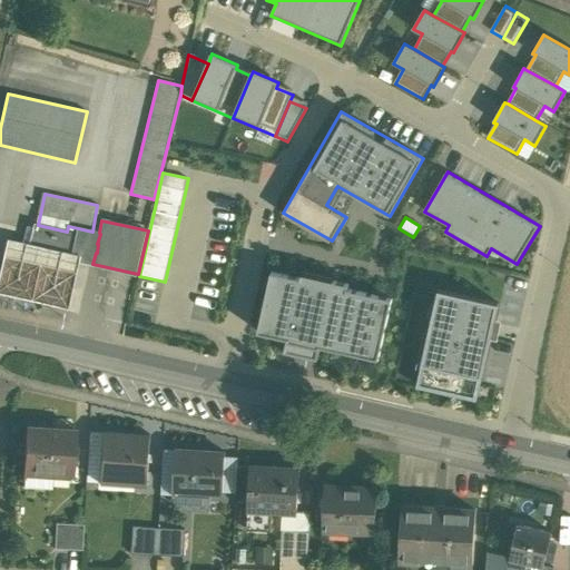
[(38,225),(35,224),(29,248),(70,258),(78,228),(68,226),(67,232),(38,225)]
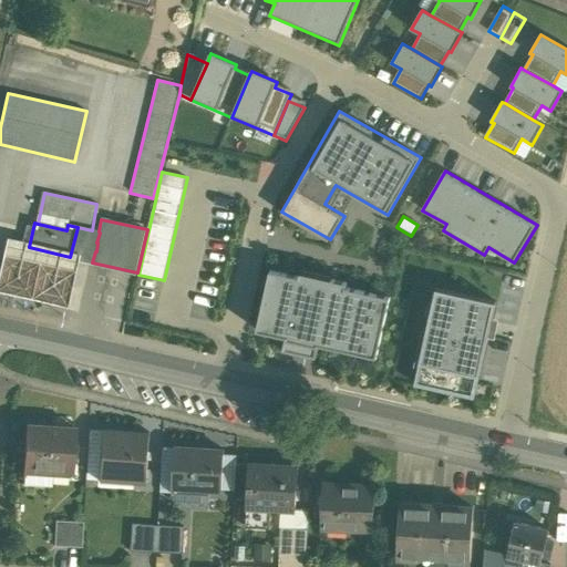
[(92,230),(78,227),(70,257),(81,259),(92,263),(95,251),(96,251),(98,243),(96,243),(100,233),(99,232),(92,230)]
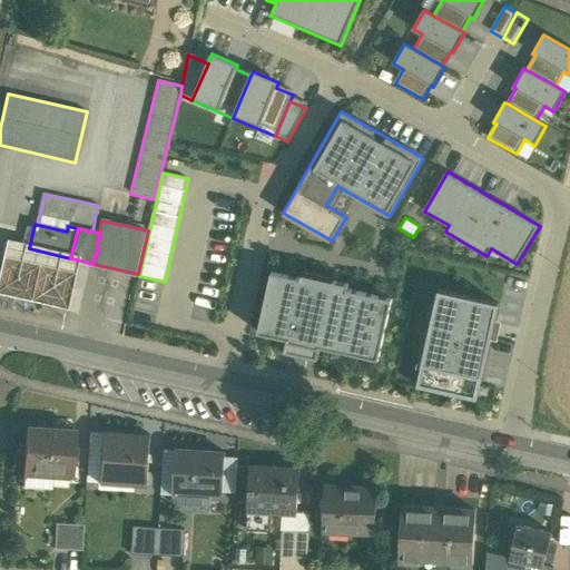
[(5,271),(0,287),(0,295),(69,312),(75,288),(81,261),(70,258),(29,248),(10,244),(5,271)]
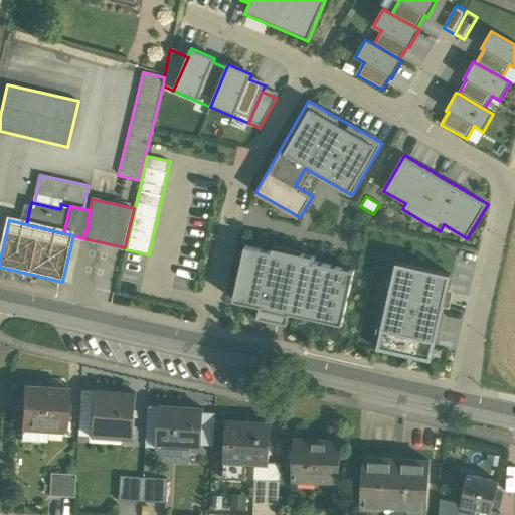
[(275,253),(245,246),(233,301),(260,307),(258,315),(256,319),(287,326),(290,313),(342,325),(354,271),(315,263),(316,258),(301,253),(299,263),(275,256),(275,253)]
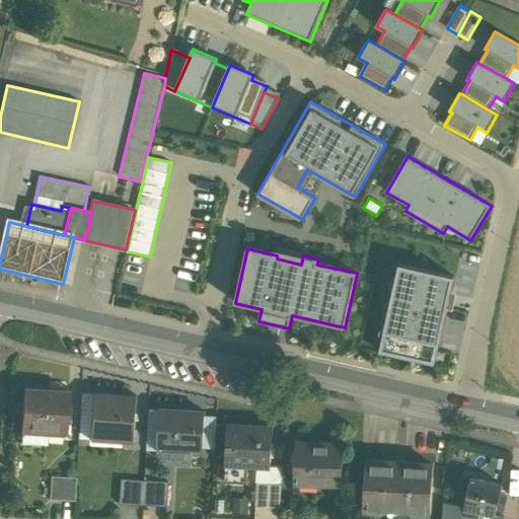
[(456,276),(400,262),(378,354),(434,368),(456,276)]
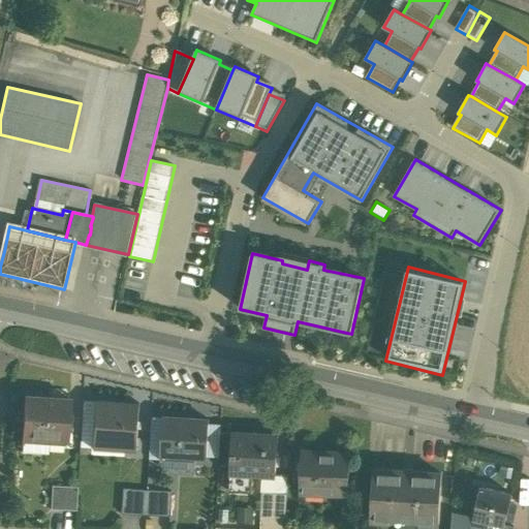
[(67,399),(22,396),(20,437),(47,439),(65,440),(67,399)]
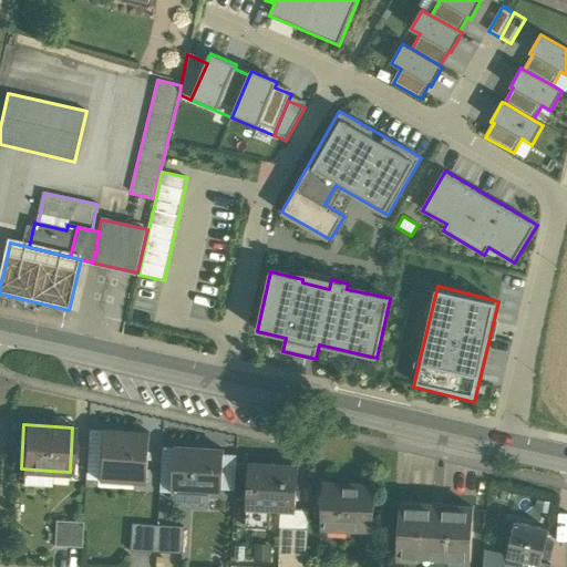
[(147,432),(99,429),(95,481),(96,481),(98,475),(132,477),(131,483),(145,484),(147,432)]
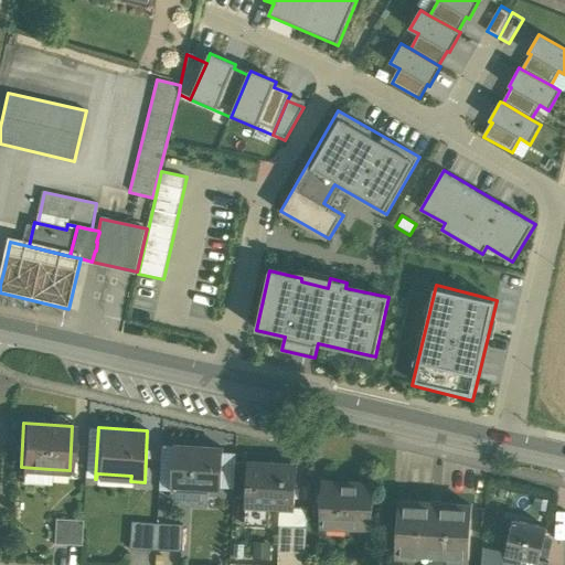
[(221,448),(172,445),(170,484),(219,488),(221,448)]
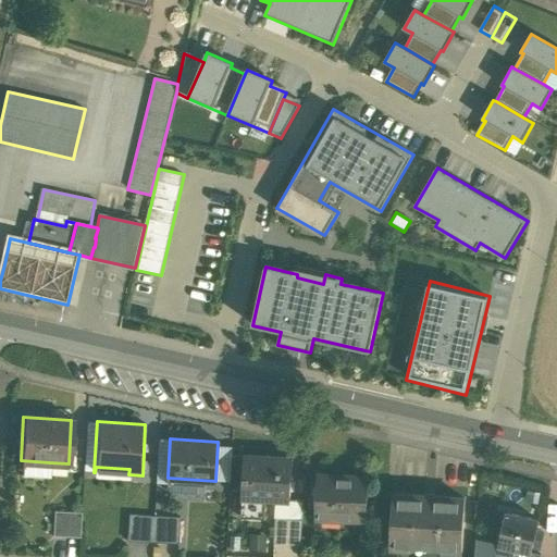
[(291,459),(244,456),(242,498),(264,499),(274,500),(288,502),(288,500),(291,459)]
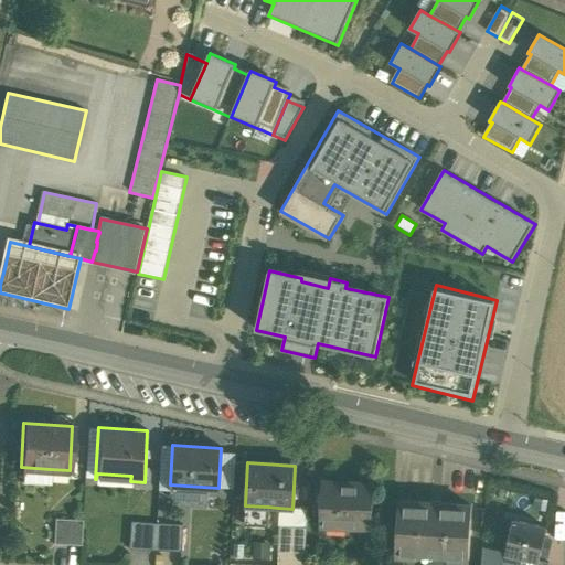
[(50,469),(21,467),(20,483),(31,483),(50,484),(50,469)]
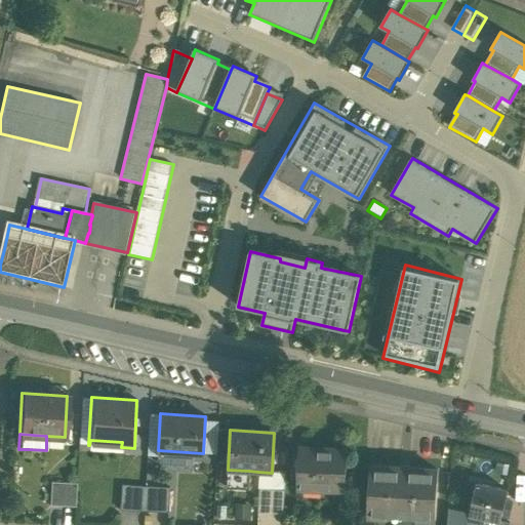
[(347,450),(298,447),(295,489),(344,492),(347,450)]
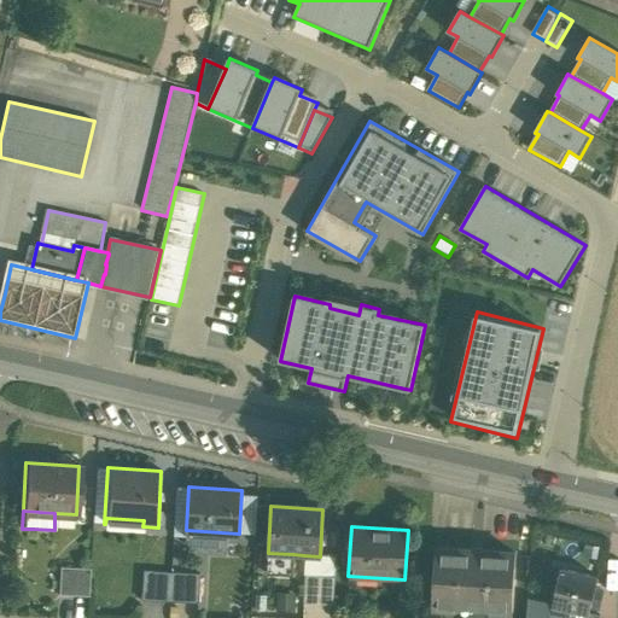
[(514,552),(435,549),(432,607),(512,611),(514,552)]
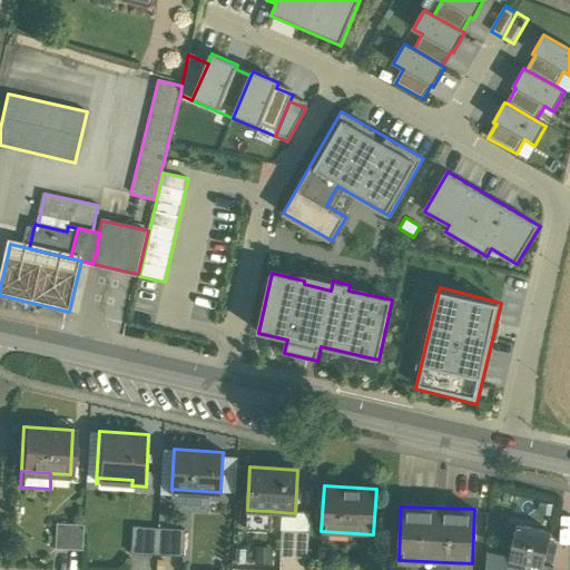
[(271,511),(247,510),(246,530),(269,531),(271,511)]
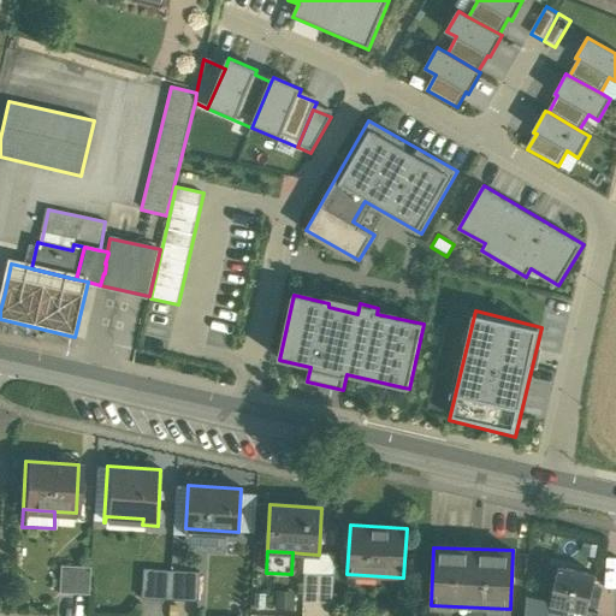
[(319,555),(303,554),(302,574),(332,576),(333,554),(319,554),(319,555)]
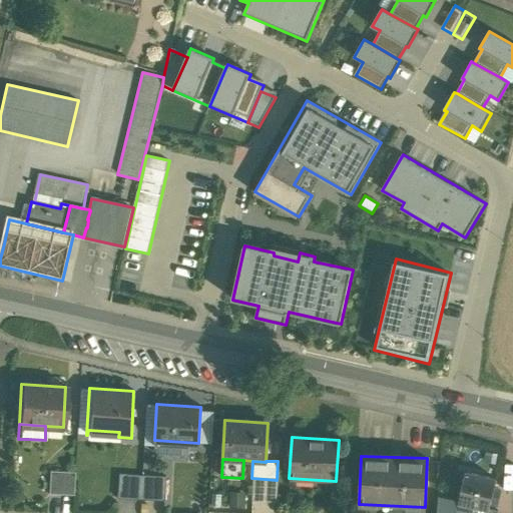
[(73,472),(48,471),(47,493),(72,495),(73,472)]
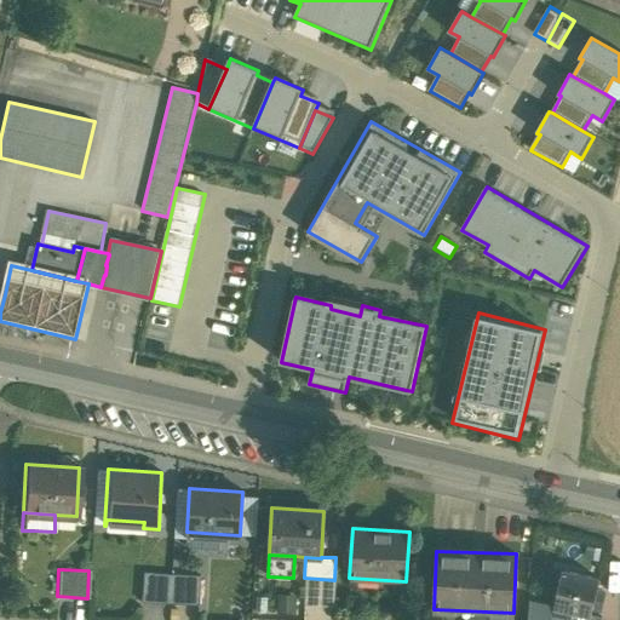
[(171,575),(142,573),(141,601),(170,602),(171,575)]
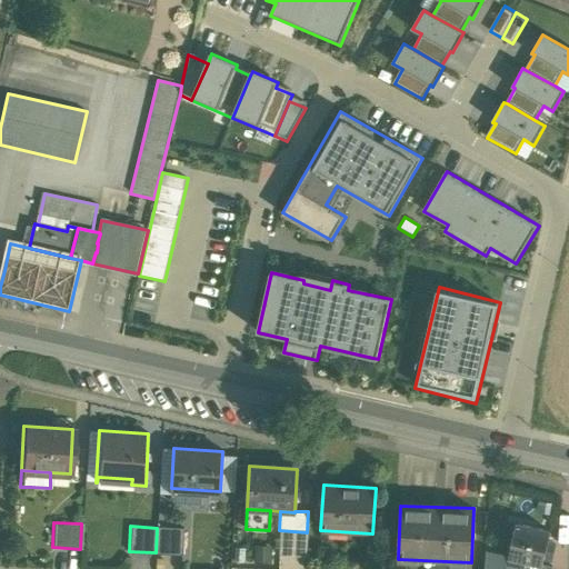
[(550,532),(516,527),(510,558),(509,560),(543,567),(543,566),(550,532)]
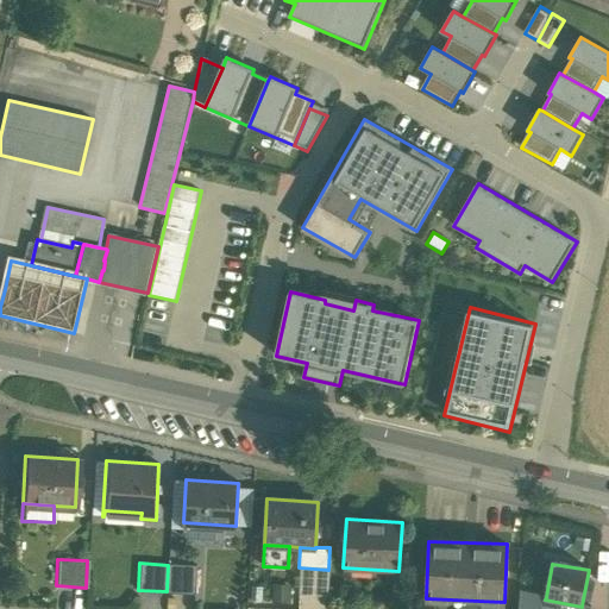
[(196,566),(168,565),(167,591),(194,594),(196,566)]
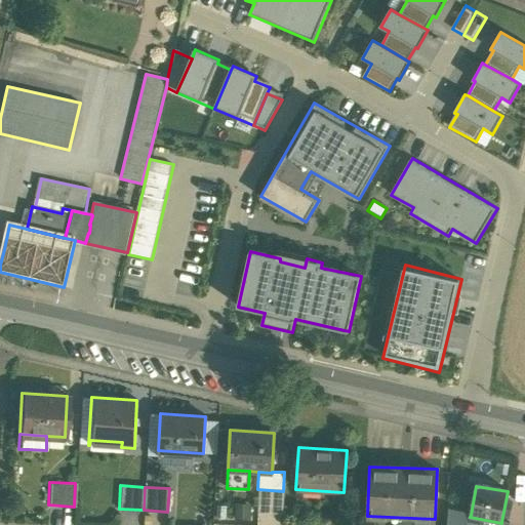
[(283,491),(257,489),(256,515),(282,516),(283,491)]
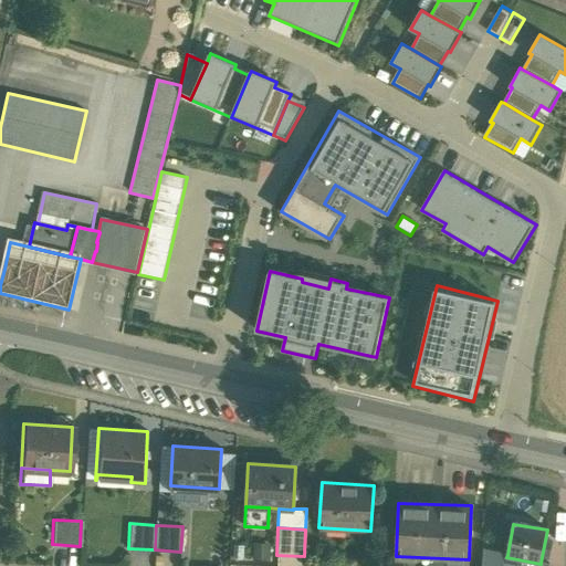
[(252,542),(254,558),(271,557),(270,541),(252,542)]
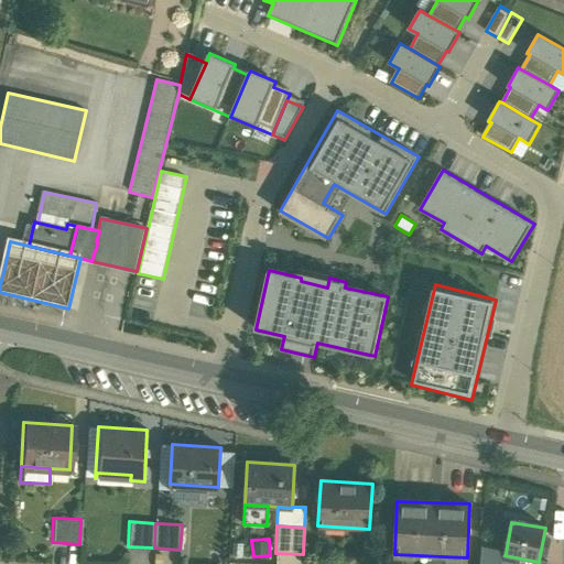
[(506,553),(480,548),(479,563),(502,563),(505,555),(506,553)]
